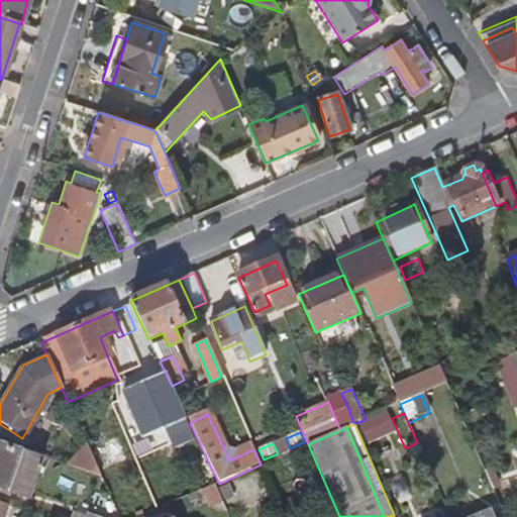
[(71,463),(88,476),(99,460),(82,448),(71,463)]
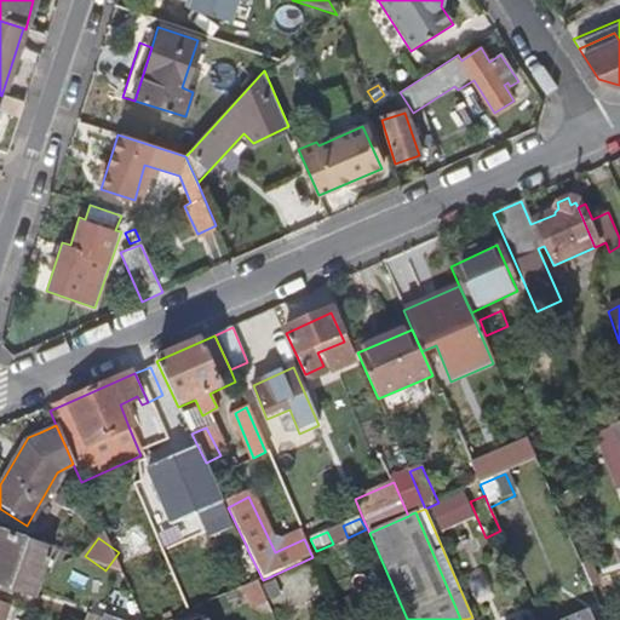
[(50,557),(0,539),(0,585),(11,590),(13,584),(38,592),(50,557)]
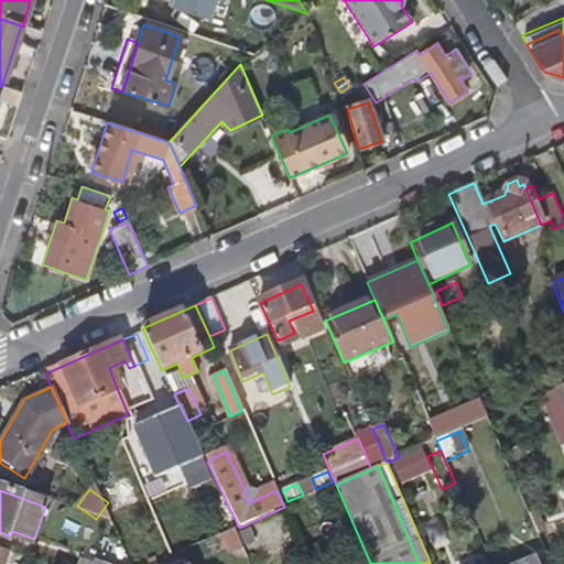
[(225,499),(225,498),(206,506),(214,522),(212,523),(218,537),(219,535),(228,532),(215,505),(225,499)]
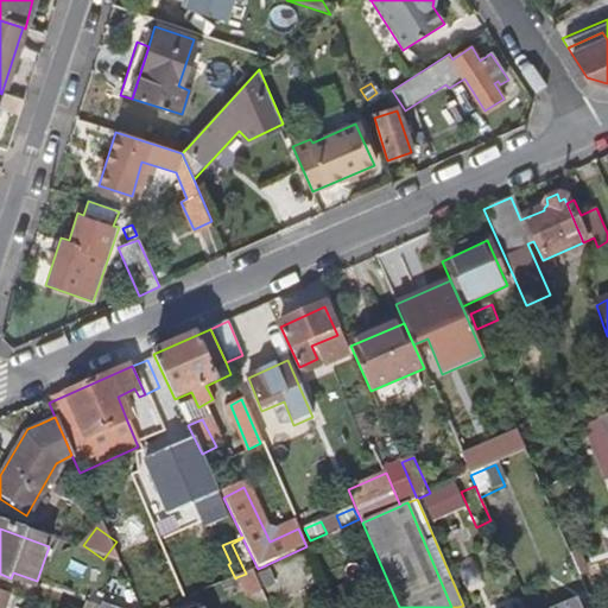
[(252,571),(258,569),(242,538),(232,544),(246,574),(252,571)]
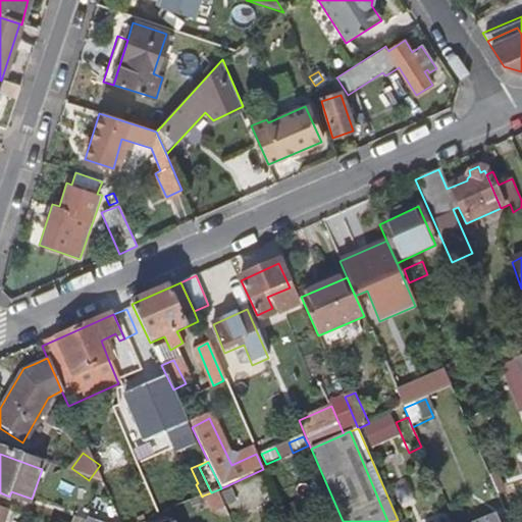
[(224,509),(216,490),(211,492),(203,496),(212,515),(224,509)]
